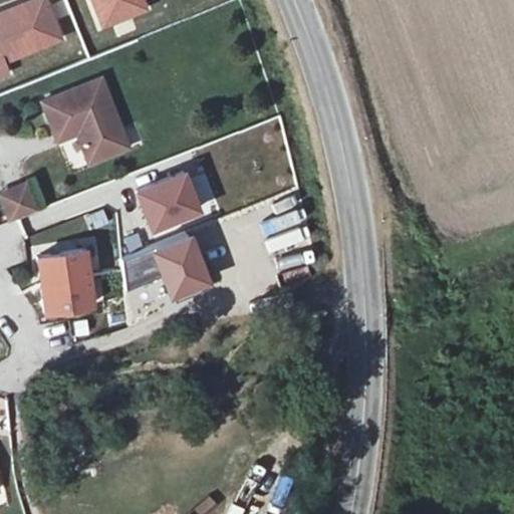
[(102,77),(42,100),(54,132),(74,123),(77,132),(89,162),(129,147),(102,77)]
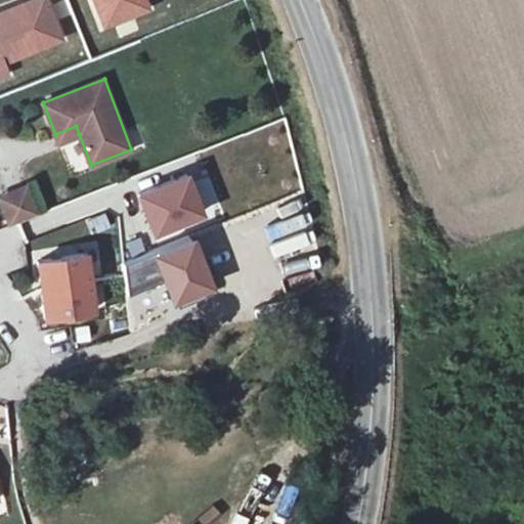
[(76,126),(55,134),(58,141),(79,134),(76,126)]
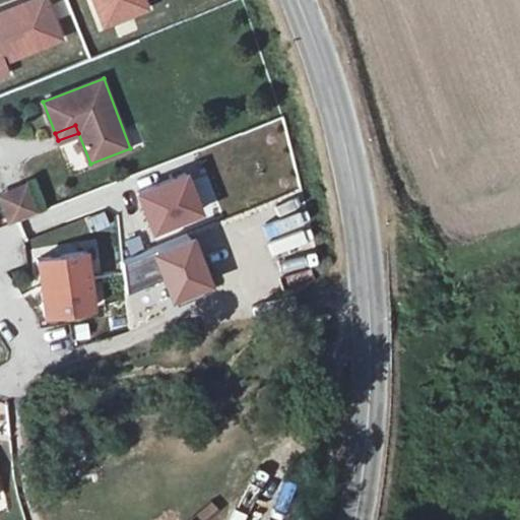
[(135,194),(153,240),(207,219),(189,174),(135,194)]
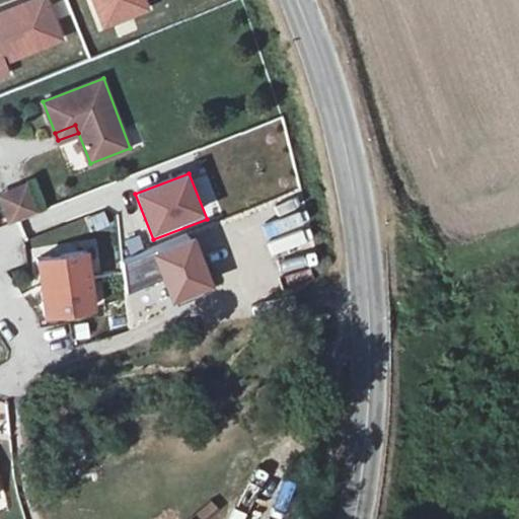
[(0,194),(0,196),(10,223),(39,212),(27,183),(0,194)]
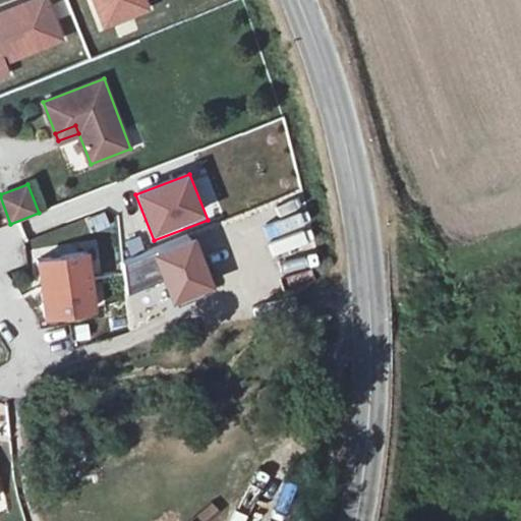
[(104,213),(87,219),(92,233),(110,226),(104,213)]
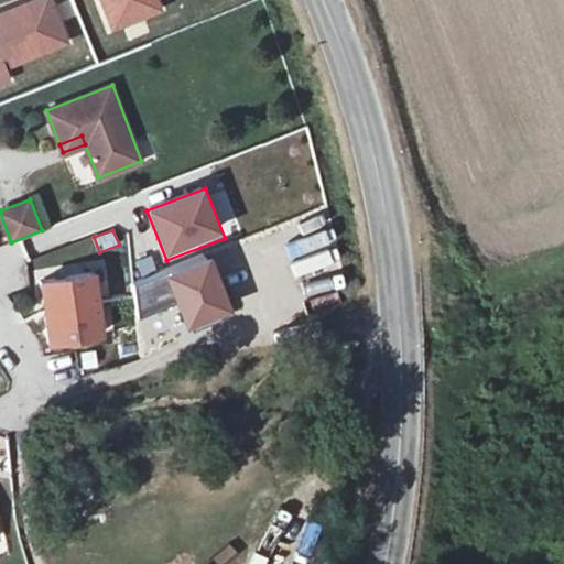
[(186,335),(235,316),(210,256),(133,286),(143,312),(172,300),(186,335)]
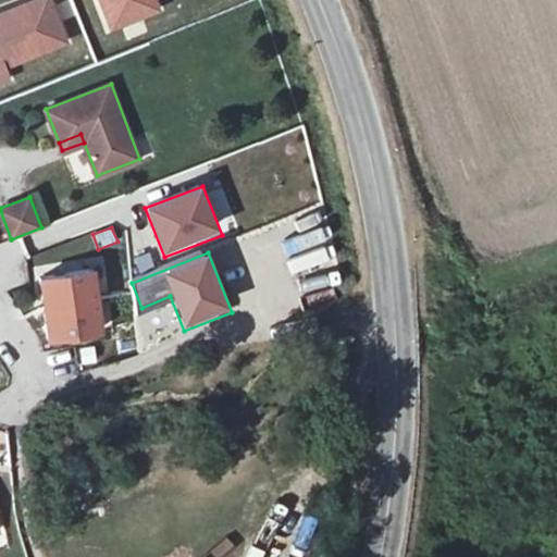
[(97,269),(44,276),(50,337),(103,330),(97,269)]
